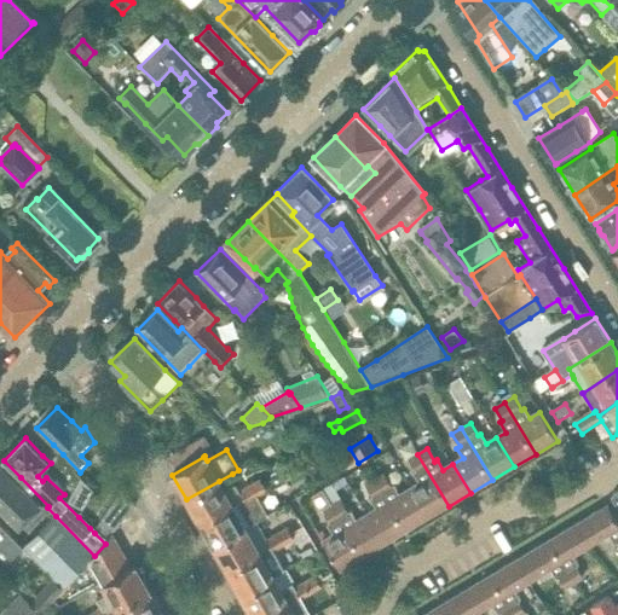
[(410,459),(409,459),(416,473),(414,474),(420,483),(410,489),(427,518),(449,506),(417,454),(410,459)]
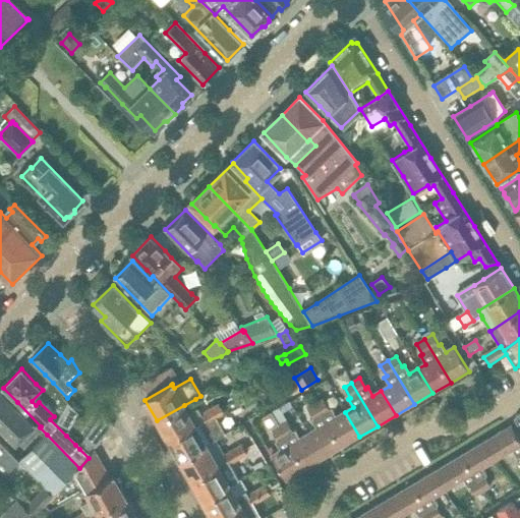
[(0,392),(0,426),(13,440),(19,441),(34,426),(0,392)]
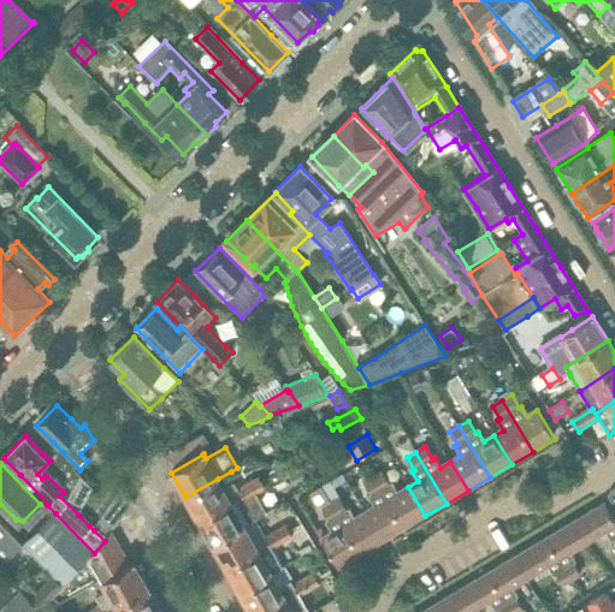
[(403,529),(425,516),(408,487),(398,493),(392,483),(390,485),(383,473),(372,479),(403,529)]
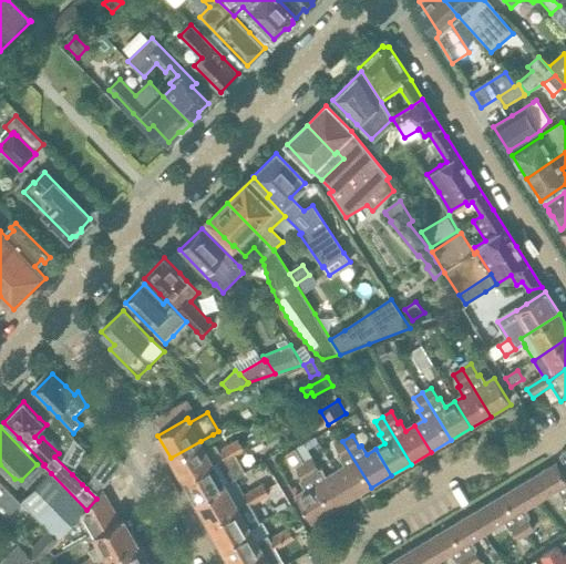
[(331,512),(351,500),(336,473),(327,478),(321,469),(319,470),(312,459),(308,451),(319,444),(316,439),(296,450),(304,464),(331,512)]
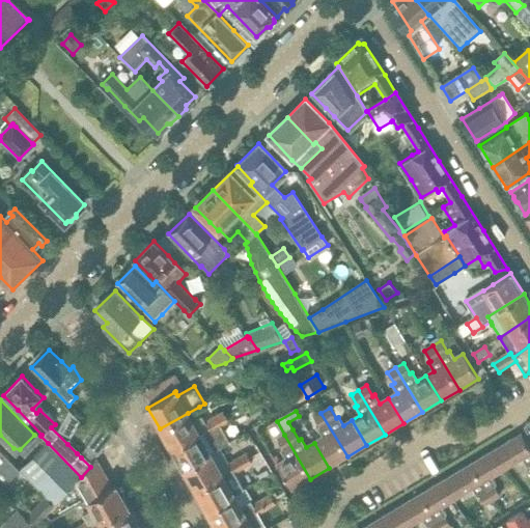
[(224,412),(215,417),(221,428),(230,423),(227,417),(224,412)]
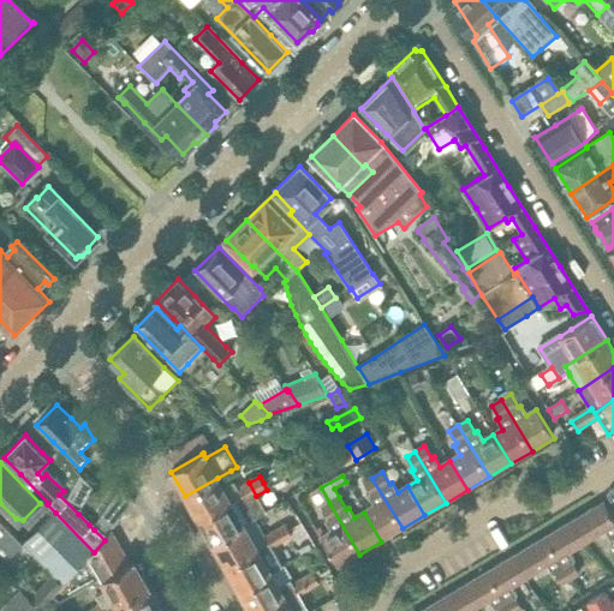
[(185,496),(198,520),(231,502),(240,496),(238,491),(238,489),(234,483),(224,489),(218,478),(185,496)]
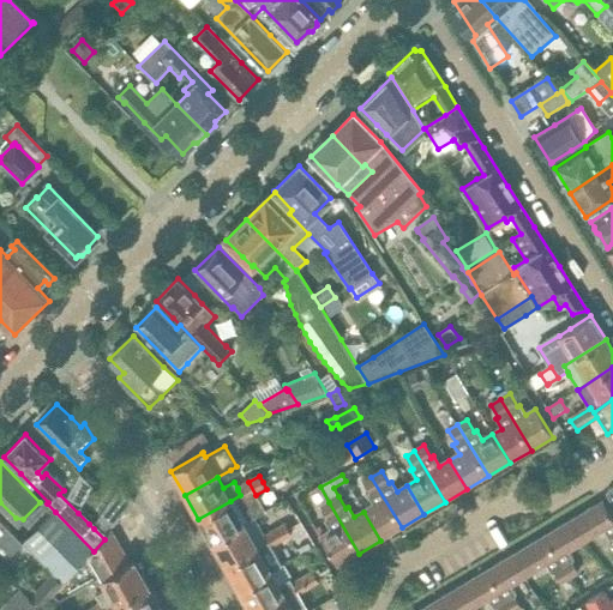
[(380,541),(402,527),(371,477),(362,482),(370,494),(367,496),(374,505),(364,512),(380,541)]
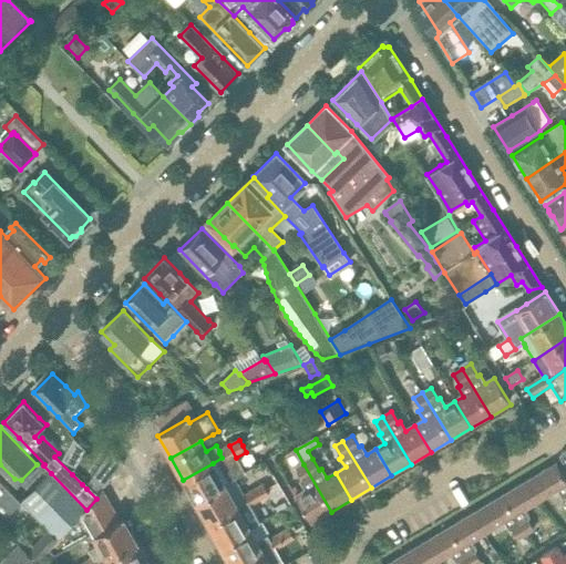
[(229,445),(219,451),(223,458),(224,459),(234,453),(229,445)]
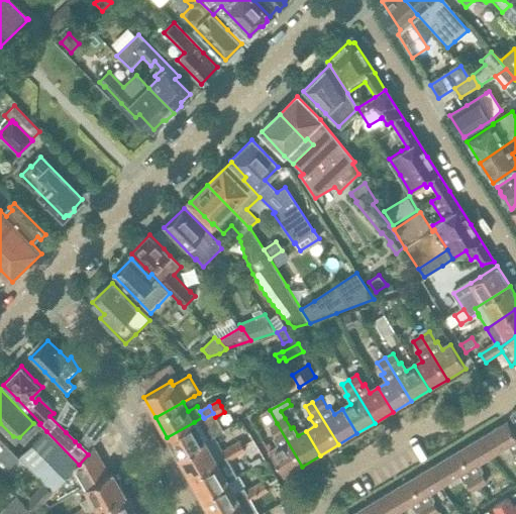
[(103,409),(79,445),(88,454),(94,447),(113,425),(103,409)]
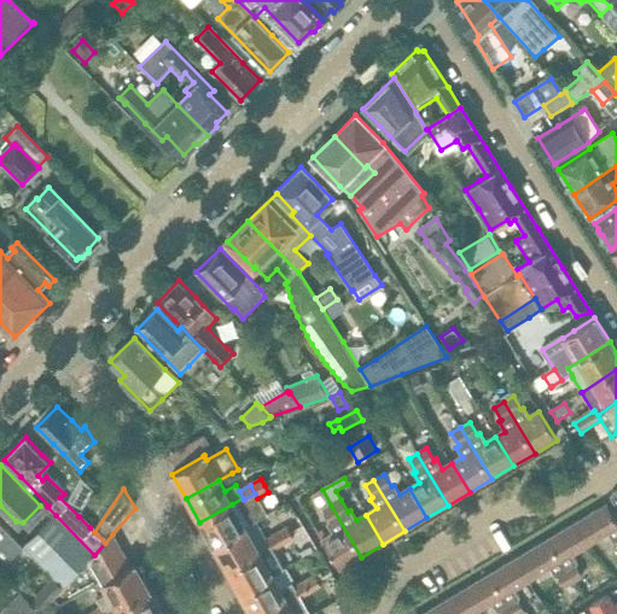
[(232,504),(199,522),(214,547),(245,527),(267,515),(257,498),(255,493),(244,500),(243,498),(232,504)]
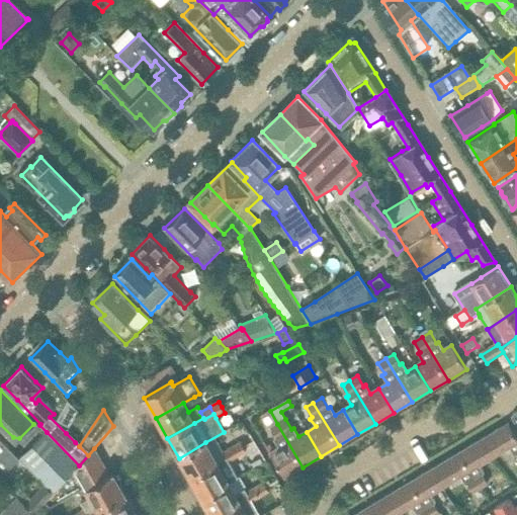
[(284,478),(303,467),(277,424),(269,428),(276,439),(274,440),(279,448),(270,453),(284,478)]
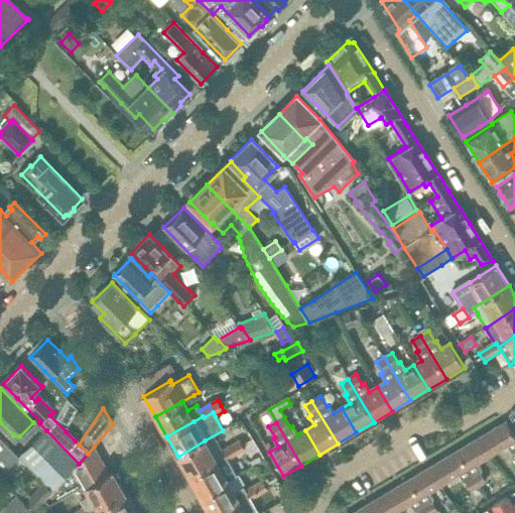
[(514,435),(506,422),(486,434),(496,453),(507,445),(512,455),(513,454),(514,456),(514,435)]
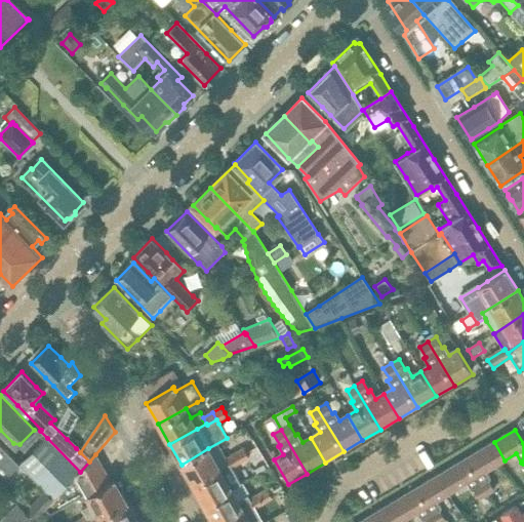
[(19,466),(45,492),(54,502),(76,477),(80,472),(51,442),(47,438),(19,466)]
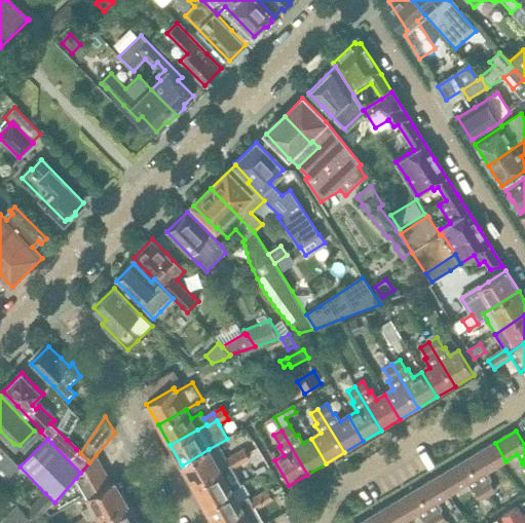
[(497,493),(490,482),(492,481),(487,473),(505,461),(495,443),(470,459),(491,496),(497,493)]
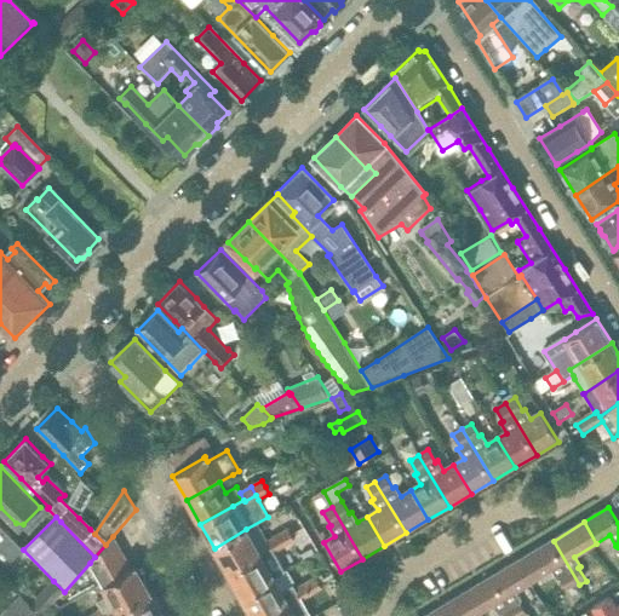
[(0,552),(10,562),(23,550),(9,535),(0,527),(0,552)]
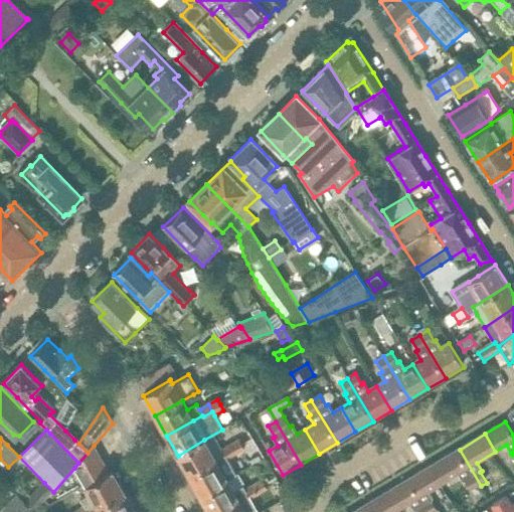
[(189,476),(216,461),(204,440),(178,456),(189,476)]
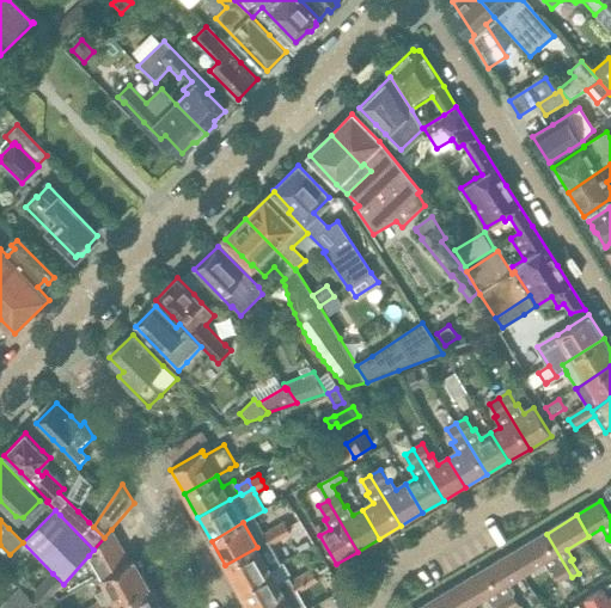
[(275,530),(281,541),(292,534),(286,524),(275,530)]
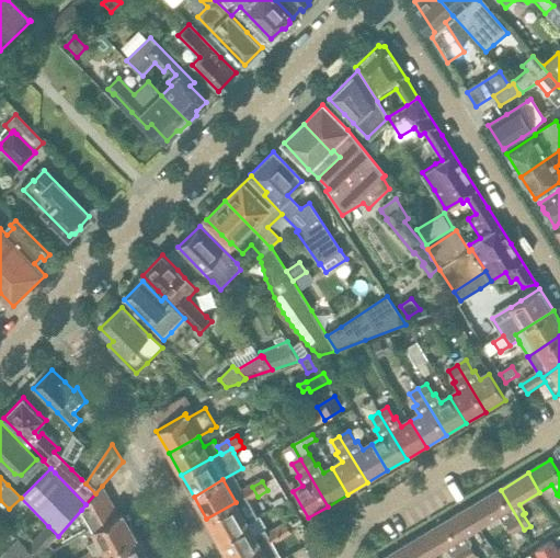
[(102,486),(95,493),(86,504),(81,510),(99,541),(88,546),(92,554),(87,557),(99,557),(135,536),(122,513),(118,515),(102,486)]
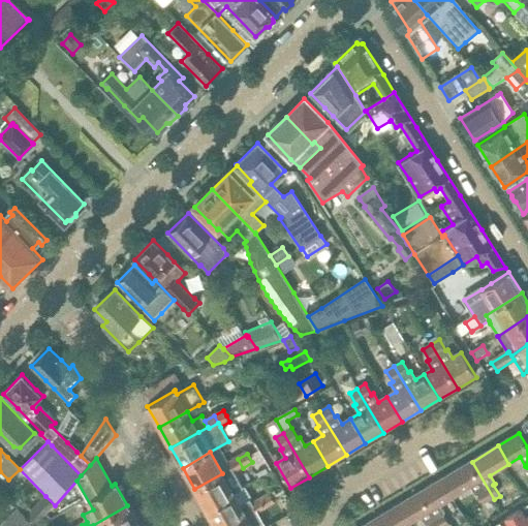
[(238,459),(229,464),(231,468),(235,472),(243,468),(238,459)]
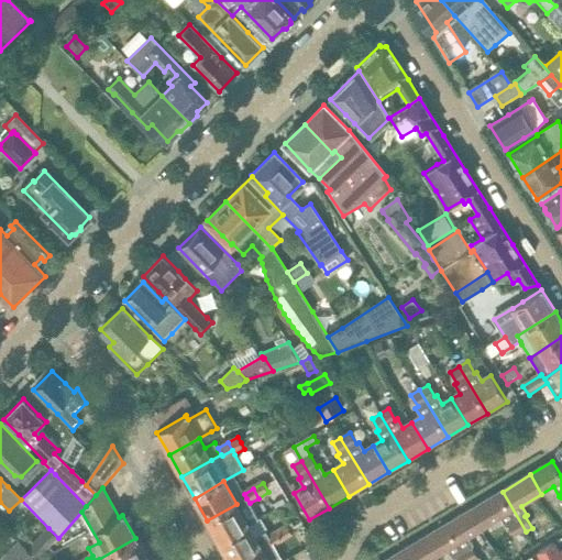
[(503,492),(474,508),(486,527),(502,518),(506,527),(508,527),(515,538),(526,531),(503,492)]
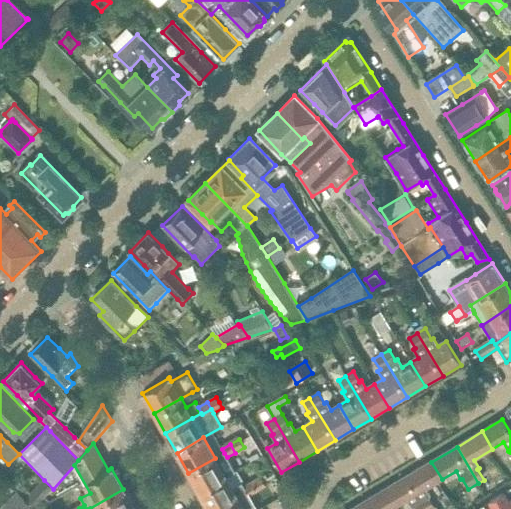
[(215,458),(188,473),(199,493),(226,478),(235,472),(227,457),(224,453),(215,458)]
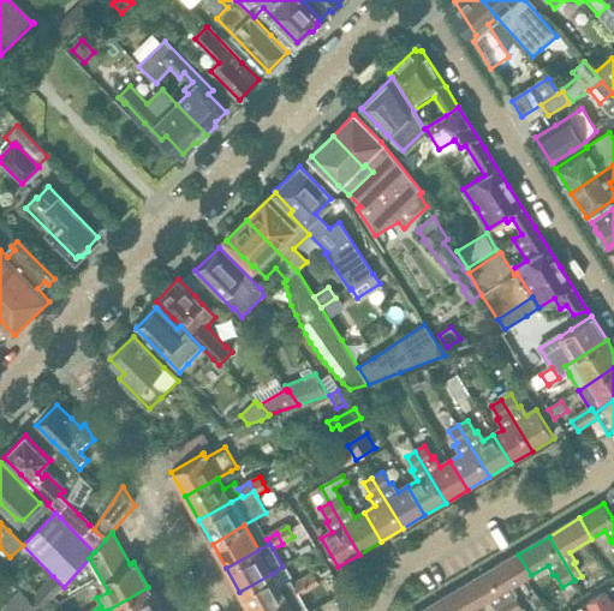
[(518,555),(488,573),(510,610),(524,610),(516,598),(518,597),(512,587),(531,575),(518,555)]
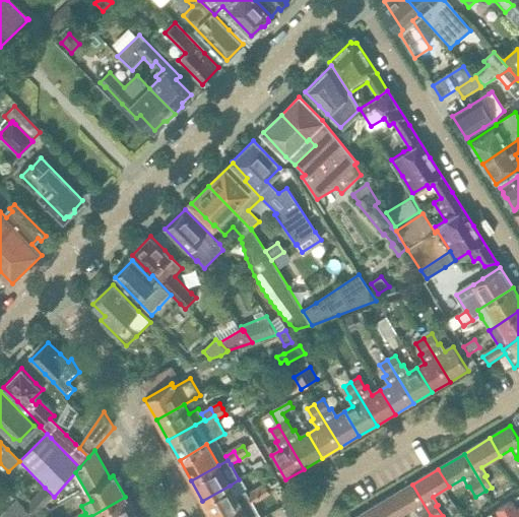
[(431,516),(412,485),(394,496),(386,500),(396,516),(400,516),(413,508),(418,516),(420,515),(422,516),(431,516)]
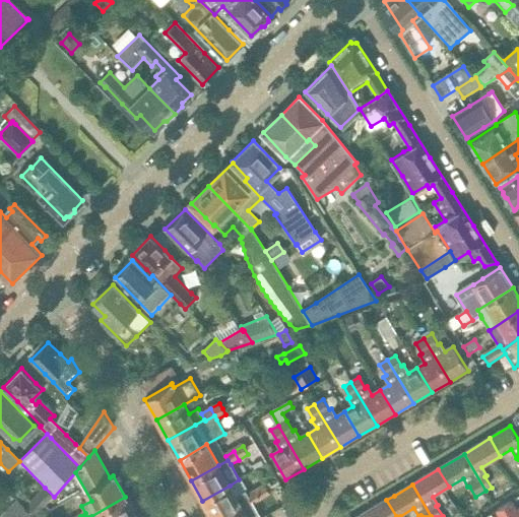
[(236,497),(230,486),(202,501),(211,516),(221,516),(250,501),(247,496),(245,492),(236,497)]
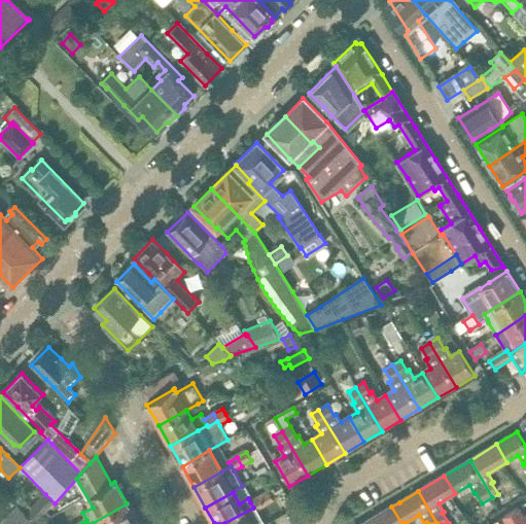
[(269,492),(259,497),(265,507),(274,501),(272,497),(271,496),(270,493),(269,492)]
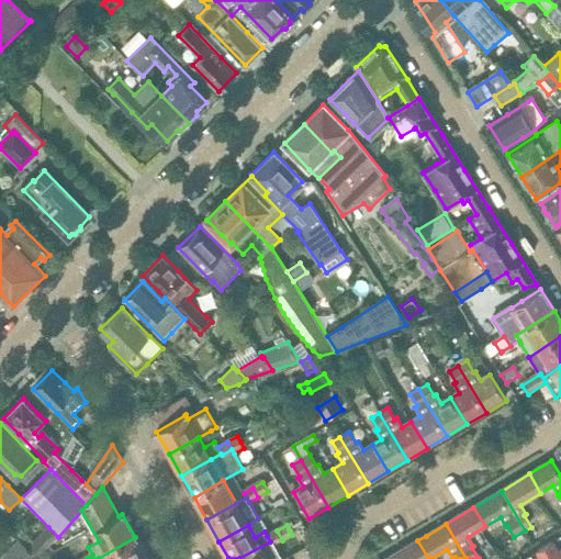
[(59,538),(58,537),(48,527),(27,548),(29,549),(38,558),(41,558),(59,538)]
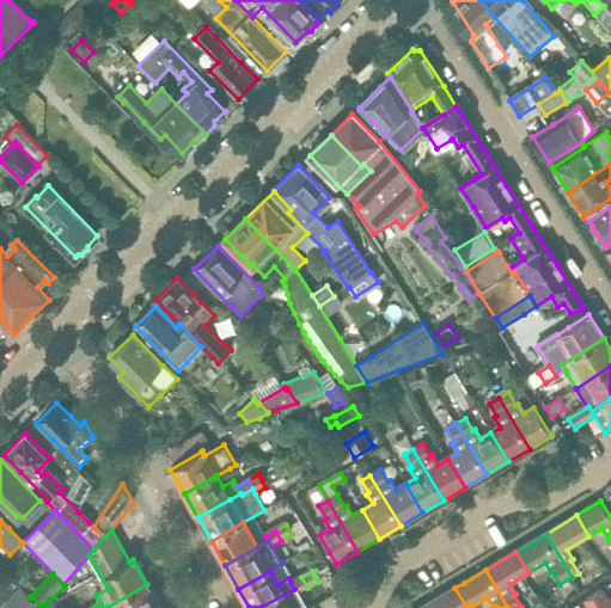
[(294,589),(261,607),(306,607),(298,594),(307,588),(301,577),(291,583),(294,589)]
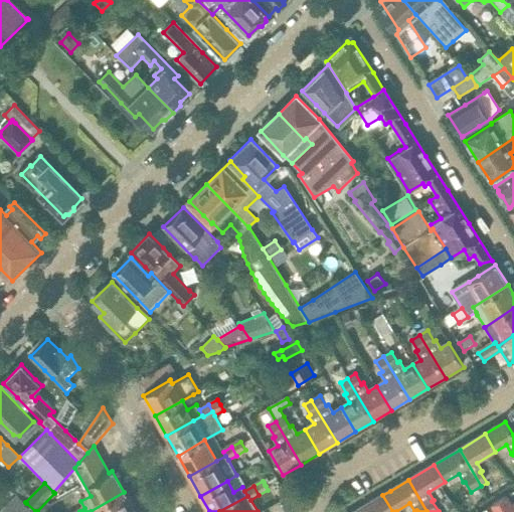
[(124,492),(91,511),(134,511),(124,492)]
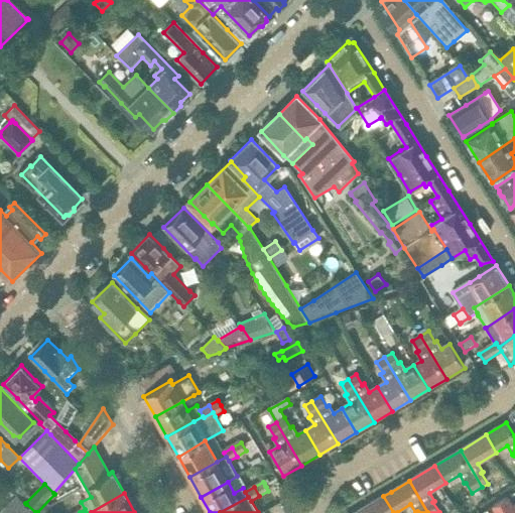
[(393,512),(383,496),(358,512),(393,512)]
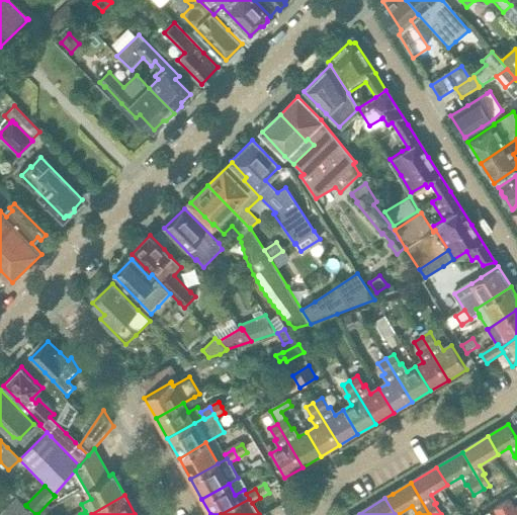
[(509,501),(495,510),(497,514),(516,514),(516,511),(511,500),(509,501)]
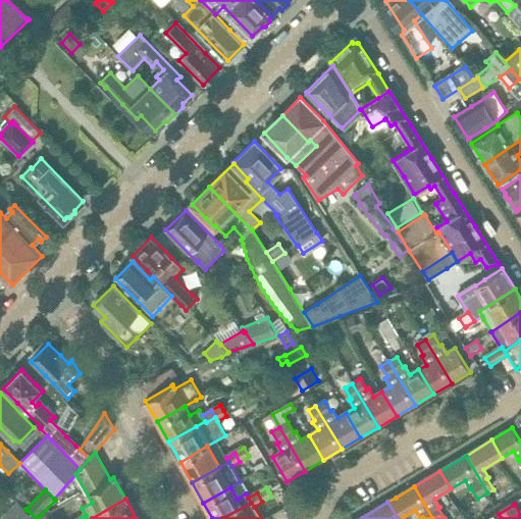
[(36,518),(27,510),(19,518),(15,518),(9,513),(4,518),(36,518)]
